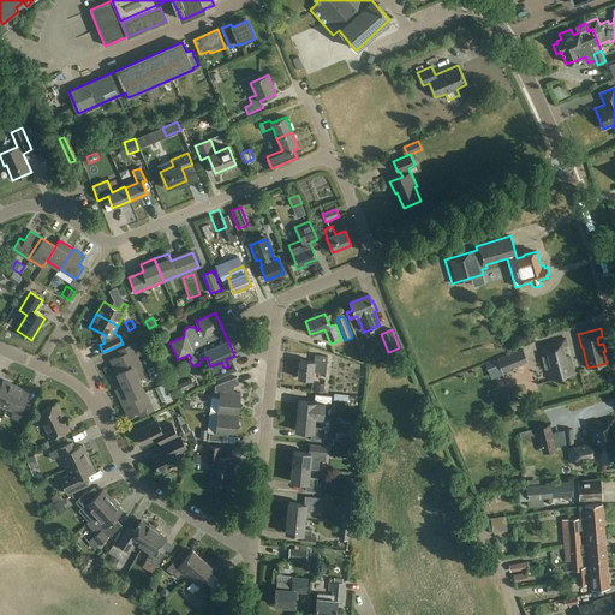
[(574,374),(568,354),(563,356),(562,348),(567,347),(565,339),(541,345),(543,353),(539,353),(543,370),(547,369),(550,381),(574,374)]
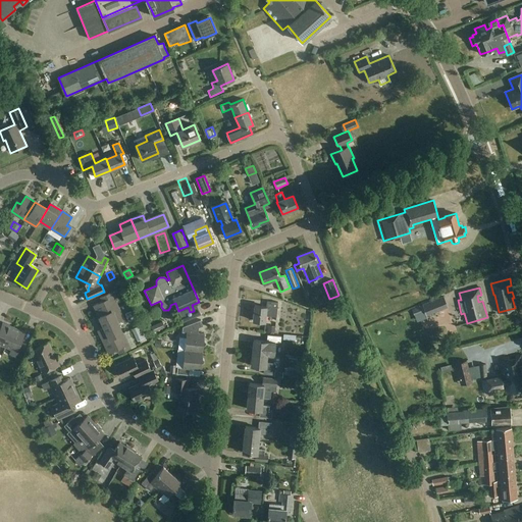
[(94,306),(98,315),(117,306),(111,293),(101,297),(103,302),(94,306)]
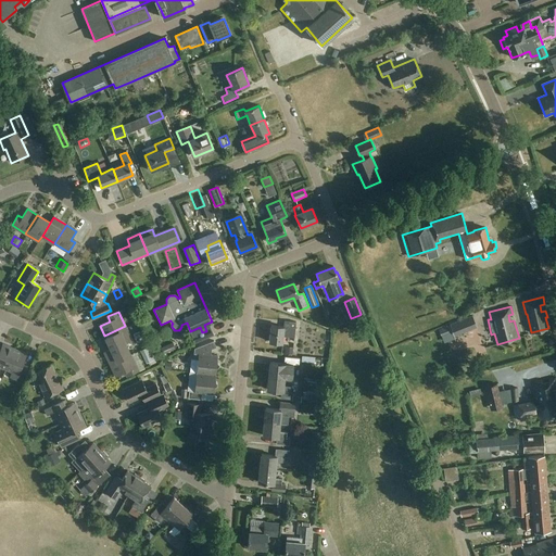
[(464,319),(450,325),(454,337),(468,330),(464,319)]
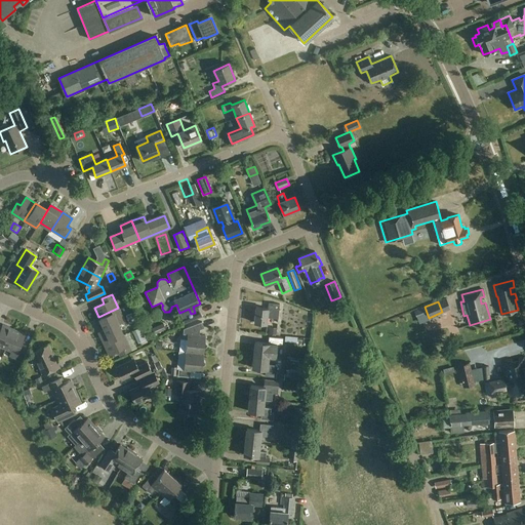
[(278,319),(279,305),(268,304),(268,309),(255,308),(254,323),(267,324),(268,318),(278,319)]
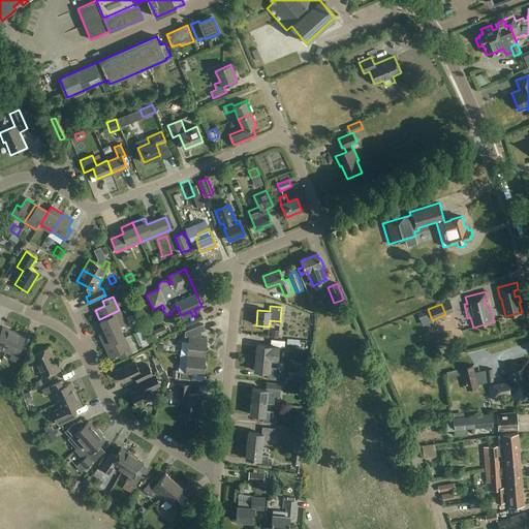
[(99,319),(105,332),(119,327),(125,323),(119,310),(99,319)]
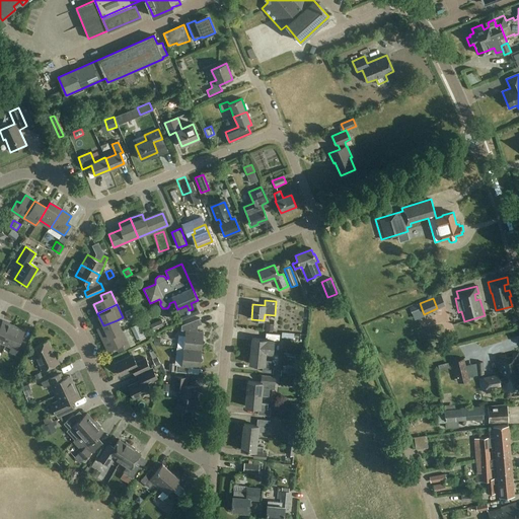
[(419,304),(410,308),(412,313),(421,310),(419,304)]
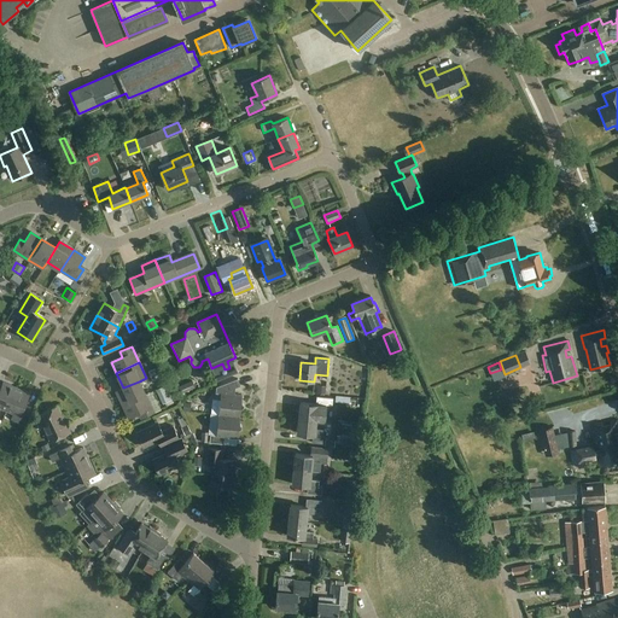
[(220,400),(215,400),(213,400),(211,414),(219,415),(219,414),(240,417),(240,409),(242,409),(243,408),(244,407),(244,406),(243,404),(242,403),(242,396),(232,395),(232,390),(240,386),(238,379),(216,388),(215,394),(221,394),(220,400)]
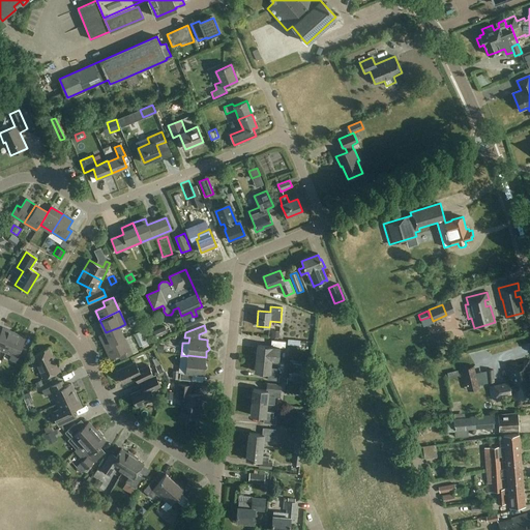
[(151,332),(154,339),(168,332),(165,326),(151,332)]
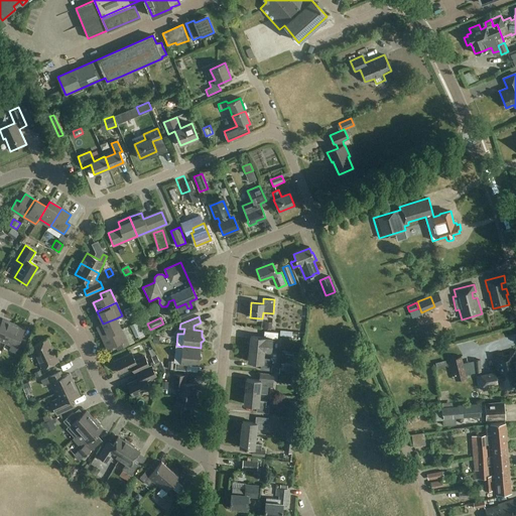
[(97,327),(103,339),(121,330),(116,318),(103,324),(97,327)]
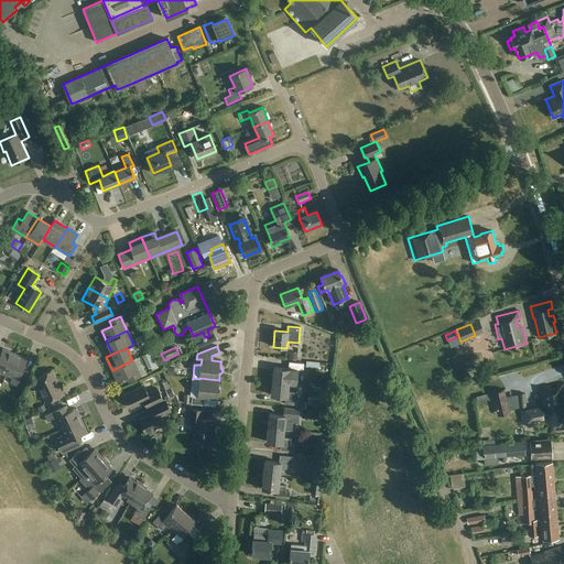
[(0,371),(6,375),(14,355),(2,349),(0,355),(0,371)]
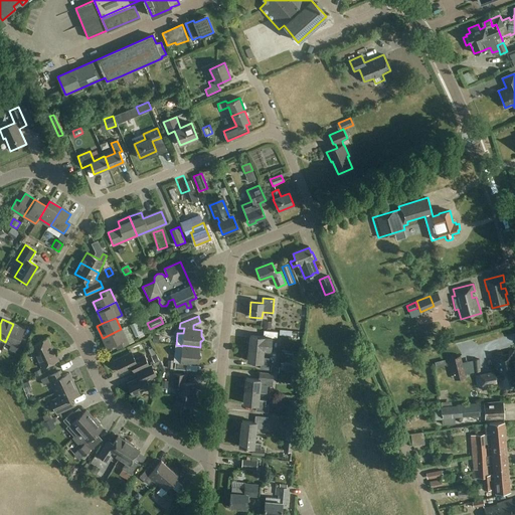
[(130,325),(136,336),(143,333),(138,321),(130,325)]
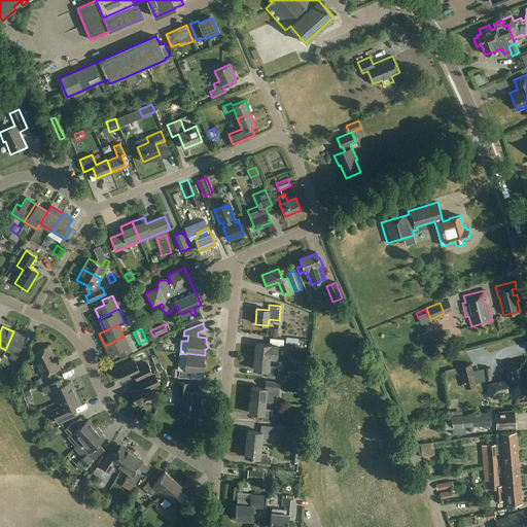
[(13,331),(5,350),(11,353),(9,358),(20,362),(27,348),(21,345),(25,336),(13,331)]
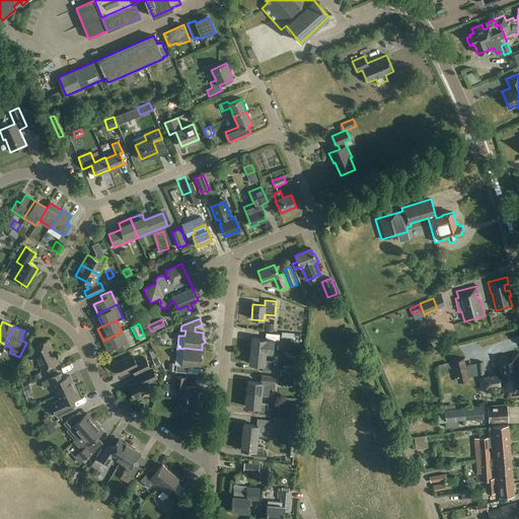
[(103,341),(104,343),(108,351),(117,347),(119,351),(129,347),(123,334),(122,331),(103,341)]
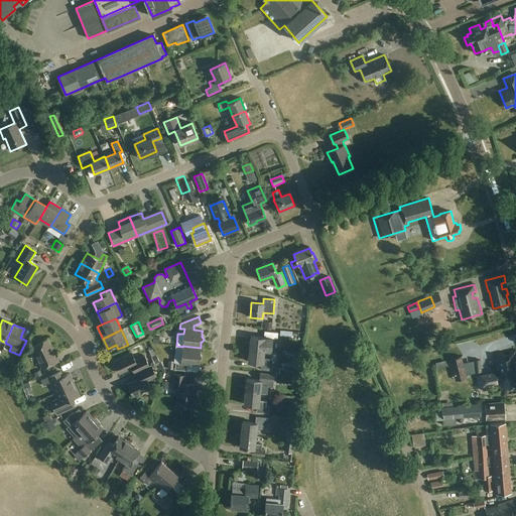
[(316,344),(331,340),(328,331),(313,336),(316,344)]
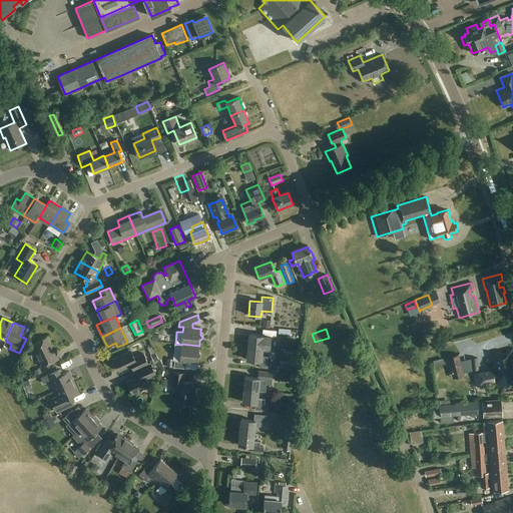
[(277,331),(263,330),(263,336),(248,335),(247,347),(270,350),(271,337),(276,338),(277,331)]
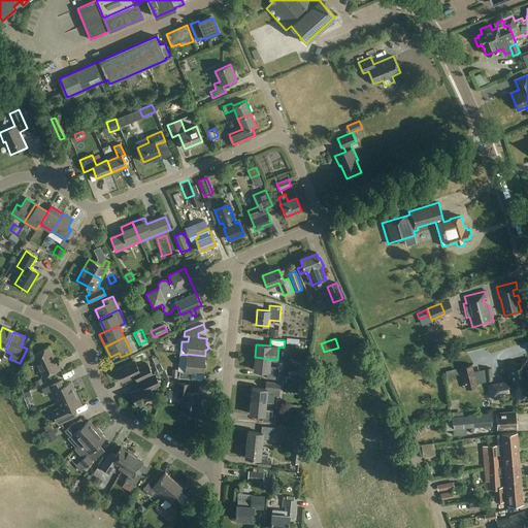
[(55,360),(48,348),(32,355),(42,377),(60,369),(56,359),(55,360)]
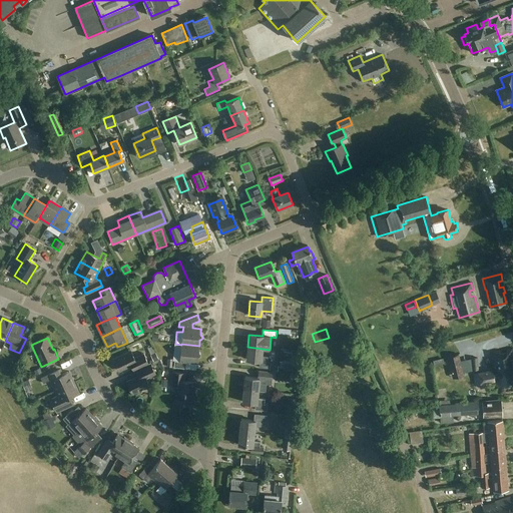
[(198,353),(199,346),(181,344),(181,345),(179,362),(174,361),(173,368),(185,369),(186,363),(197,364),(197,357),(199,357),(200,356),(200,355),(200,354),(199,353),(198,353)]
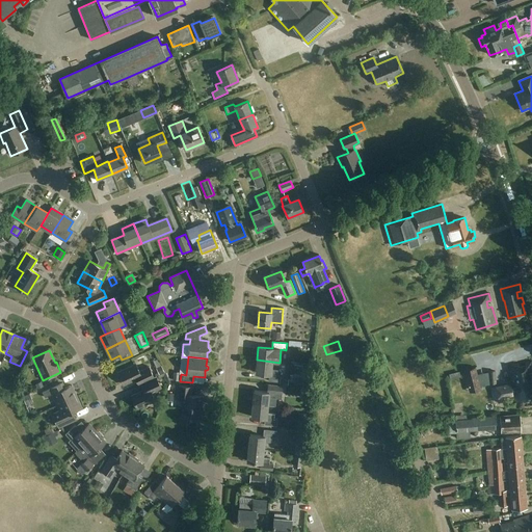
[(272,362),(257,361),(256,373),(269,374),(268,381),(277,382),(278,370),(271,370),(272,362)]
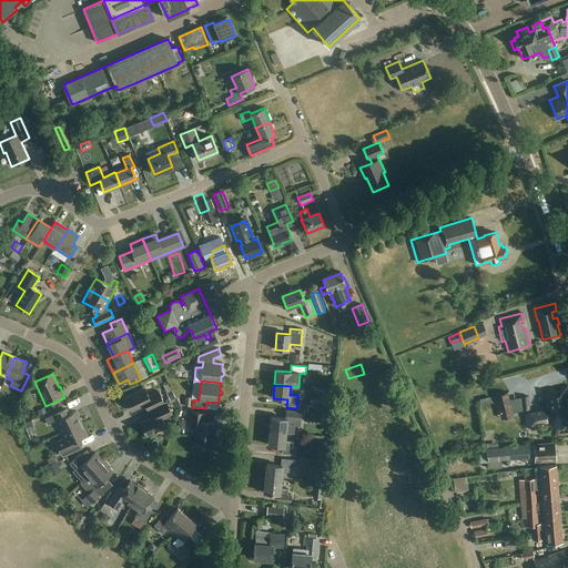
[(567,393),(567,386),(560,388),(559,391),(554,392),(553,389),(544,392),(546,408),(524,414),(526,426),(548,422),(550,428),(567,424),(567,393)]
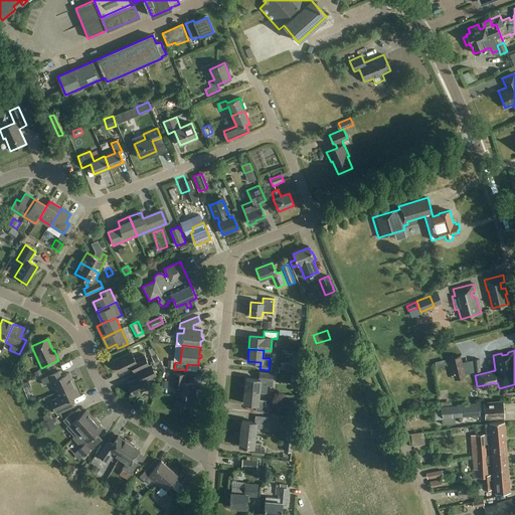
[(134,372),(138,370),(149,365),(144,355),(135,360),(131,352),(114,360),(120,372),(131,367),(134,372)]
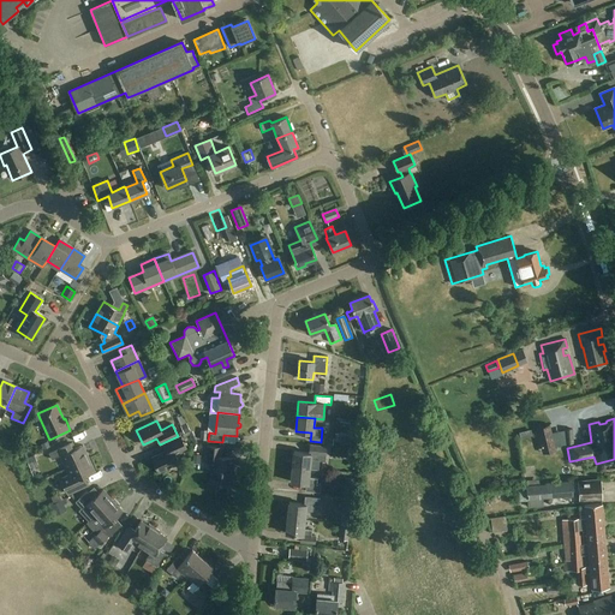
[(556,451),(555,447),(551,433),(550,425),(532,429),(538,454),(556,451)]
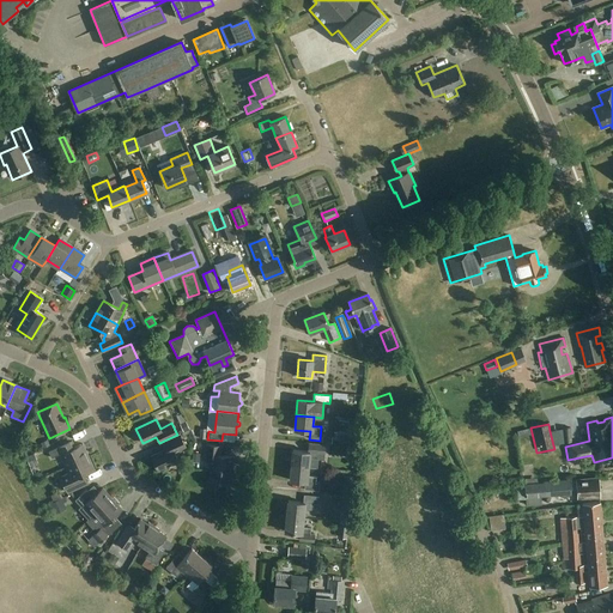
[(562,428),(562,429),(564,443),(572,442),(571,428),(562,428)]
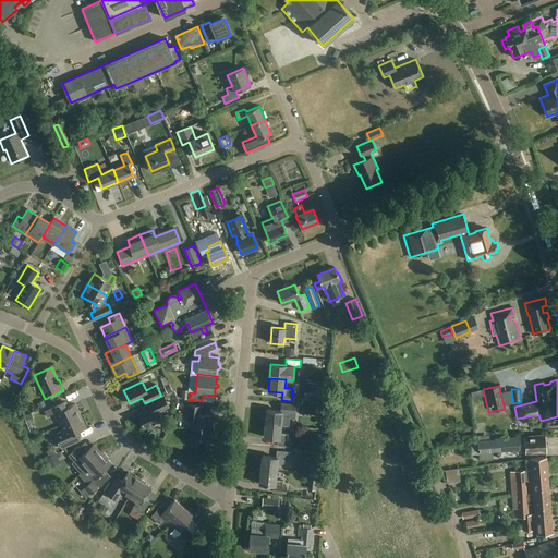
[(149,401),(153,409),(137,415),(144,428),(162,420),(158,412),(169,407),(164,395),(161,396),(149,401)]
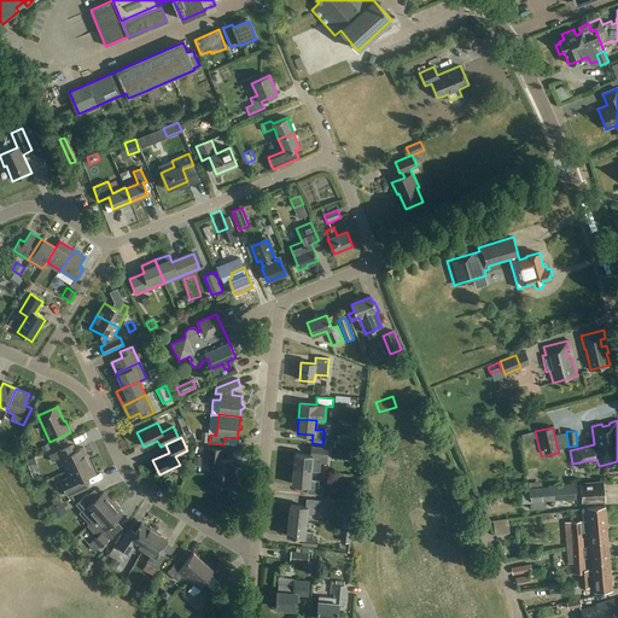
[(60,458),(66,471),(88,461),(82,448),(73,453),(69,445),(48,455),(52,462),(60,458)]
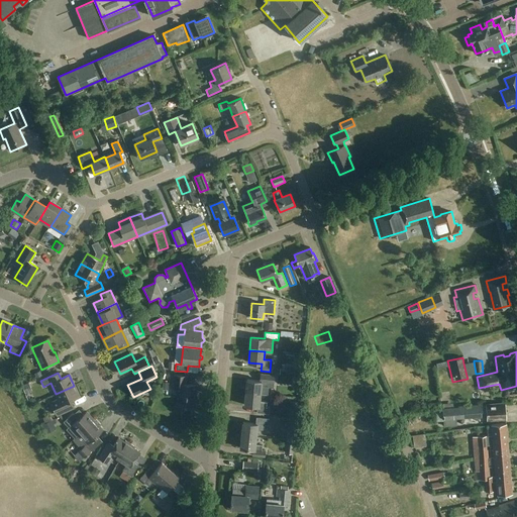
[(196,395),(197,386),(185,385),(186,377),(172,375),(171,388),(179,389),(177,406),(193,408),(194,395),(196,395)]
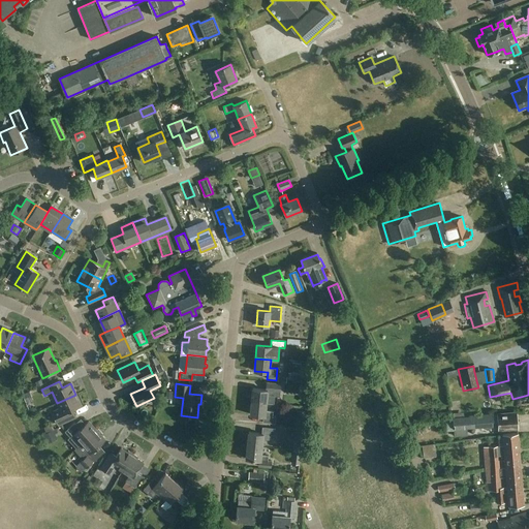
[(252,389),(251,402),(266,403),(274,404),(274,397),(275,392),(280,392),(280,384),(267,383),(266,390),(262,390),(252,389)]
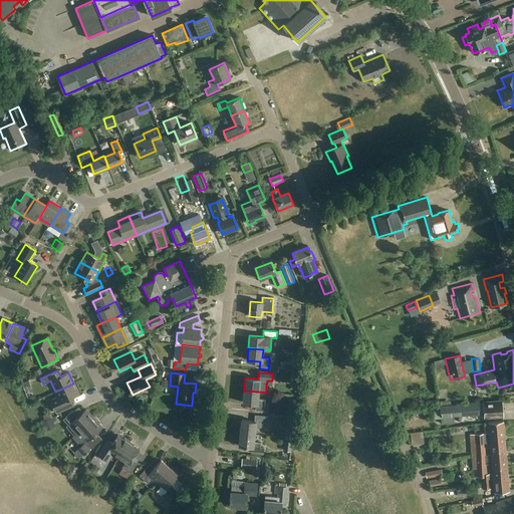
[(21,383),(25,392),(30,389),(26,381),(21,383)]
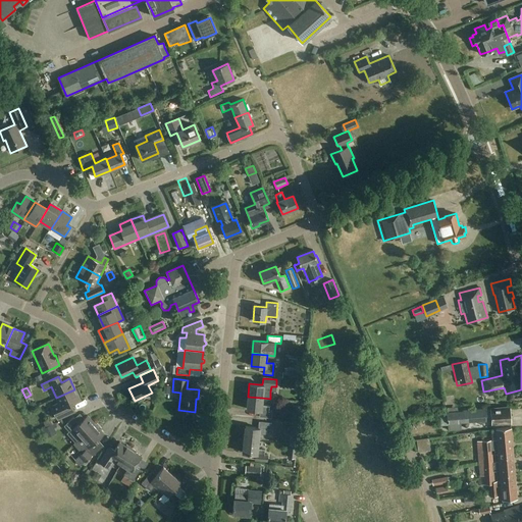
[(74,389),(56,398),(58,403),(51,407),(57,419),(74,412),(71,404),(80,400),(74,389)]
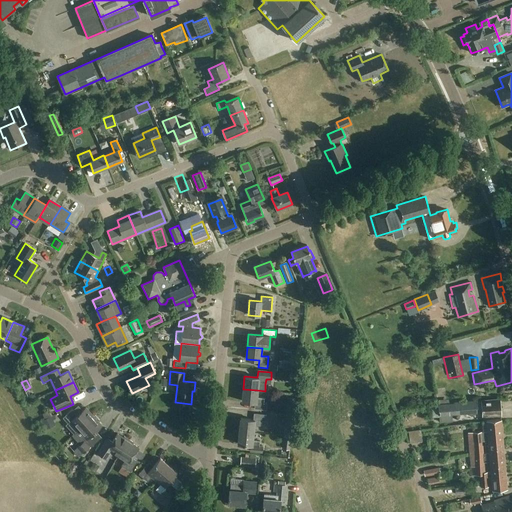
[(257,391),(243,389),(242,401),(255,403),(254,409),(266,411),(267,404),(263,404),(264,399),(257,398),(257,391)]
